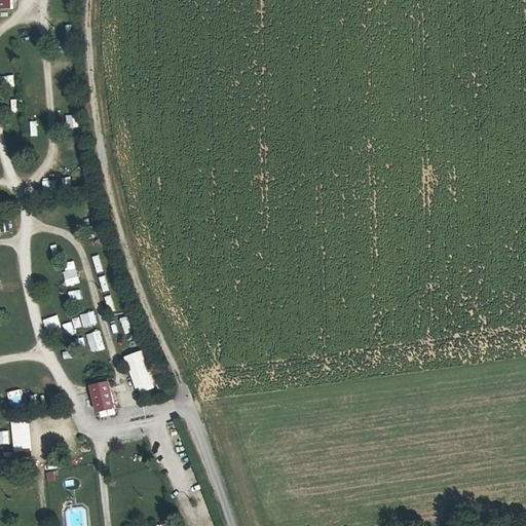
[(15,75),(2,77),(4,89),(17,87),(15,75)]
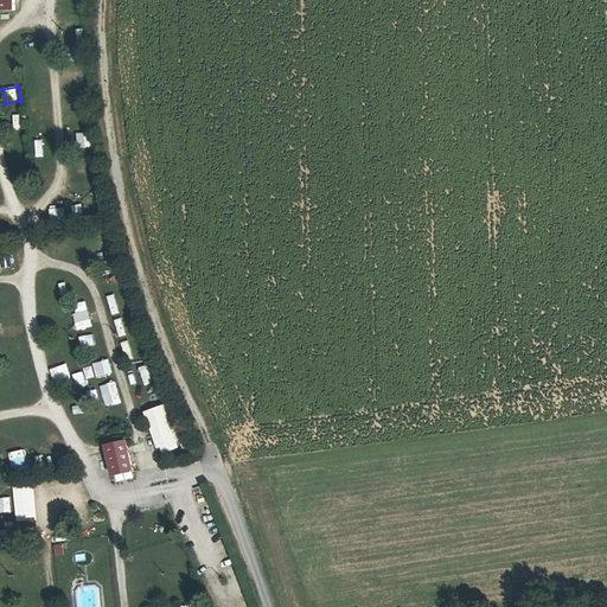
[(90,133),(78,134),(81,149),(93,147),(90,133)]
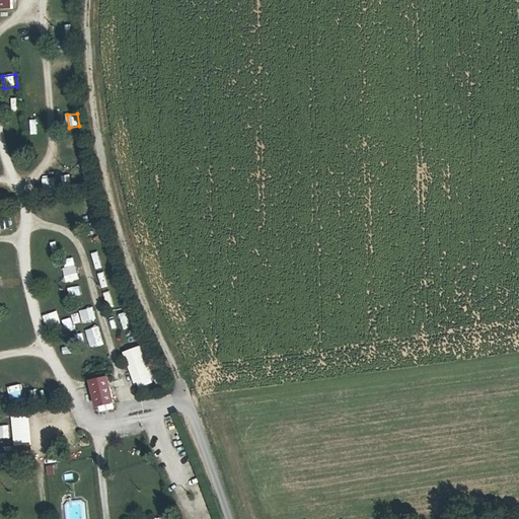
[(31,136),(45,135),(45,124),(31,124),(31,136)]
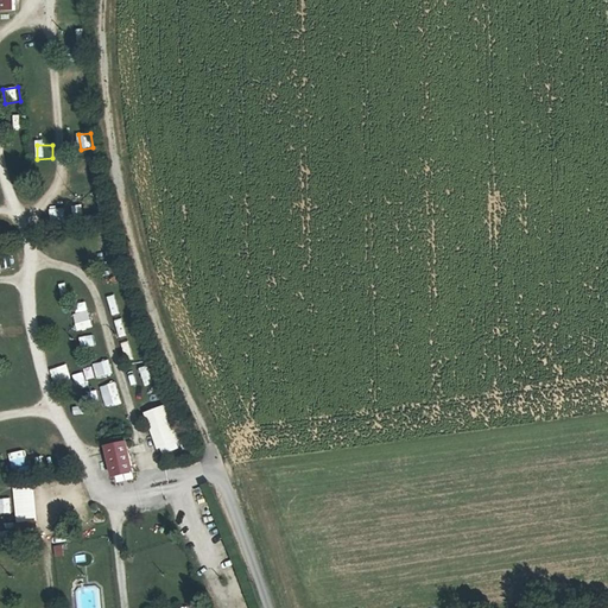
[(100,202),(88,203),(89,216),(102,214),(100,202)]
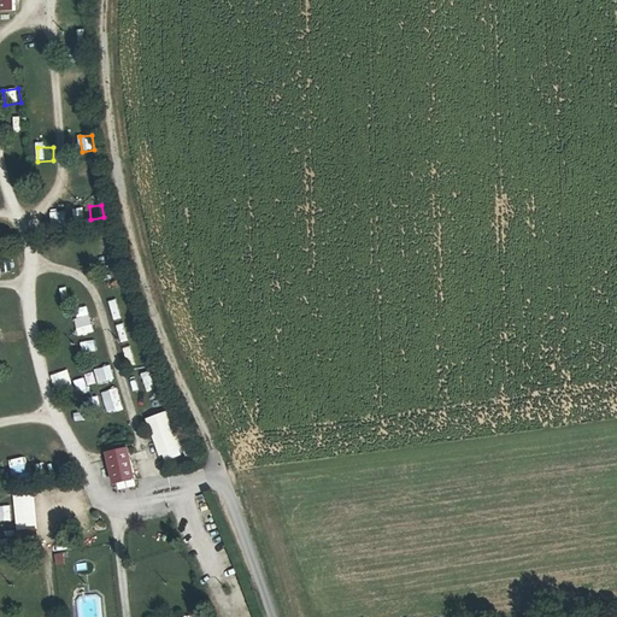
[(104,246),(86,250),(89,264),(107,259),(104,246)]
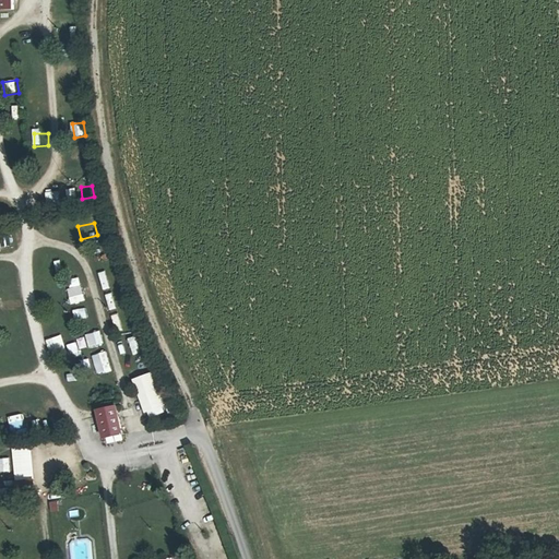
[(103,276),(108,293),(122,287),(117,272),(103,276)]
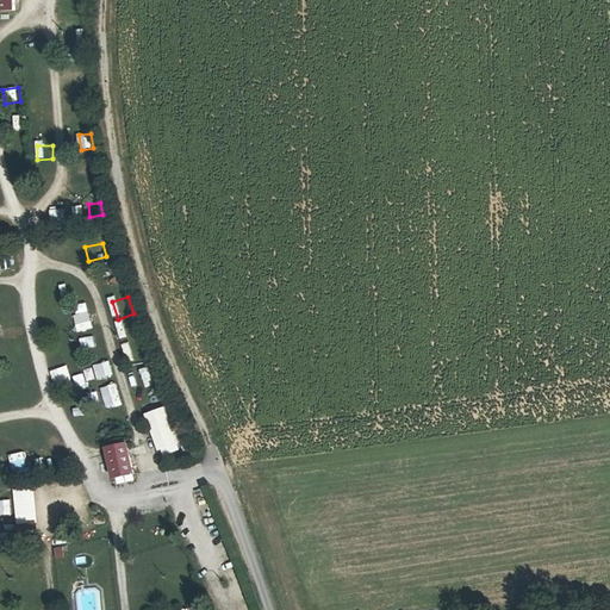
[(78,332),(92,331),(89,307),(75,309),(78,332)]
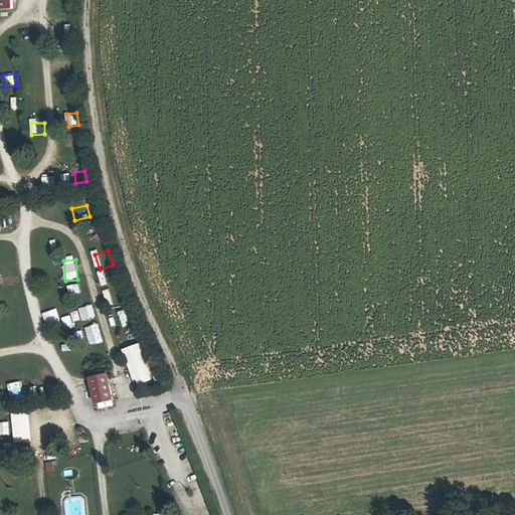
[(3,271),(5,284),(18,283),(17,270),(3,271)]
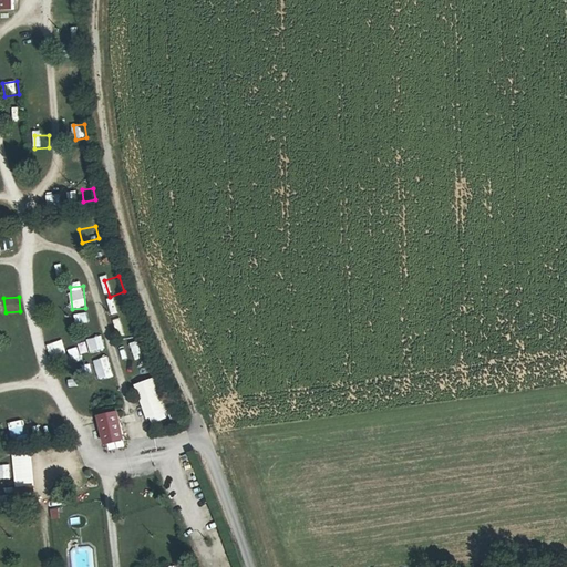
[(114,319),(122,318),(119,299),(112,300),(114,319)]
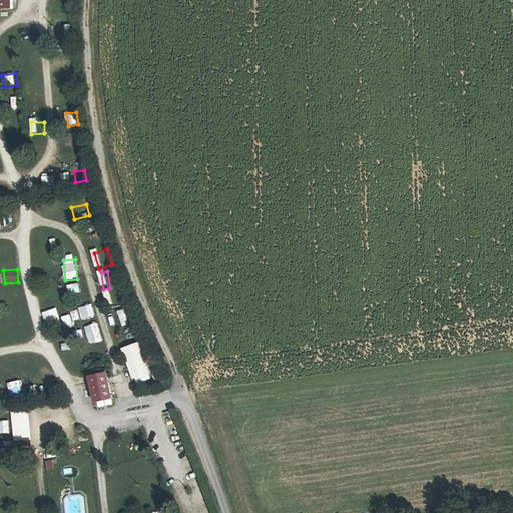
[(67,289),(69,297),(80,294),(77,286),(67,289)]
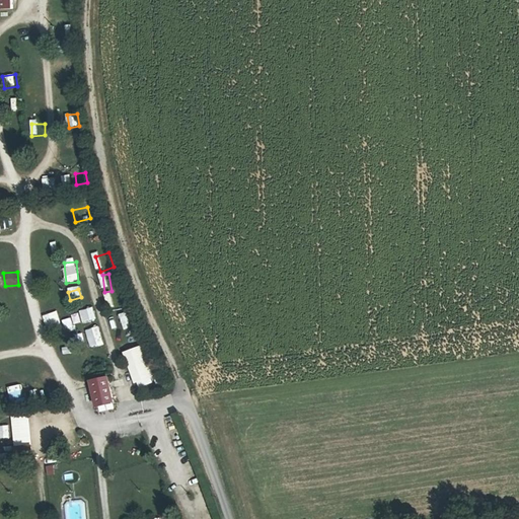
[(84,324),(97,321),(95,310),(82,313),(84,324)]
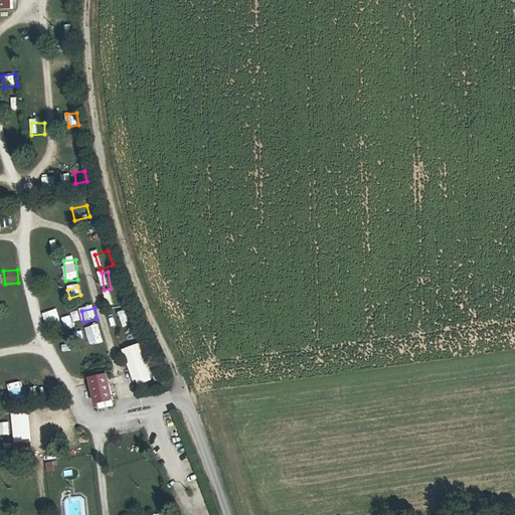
[(48,330),(62,325),(57,310),(43,314),(48,330)]
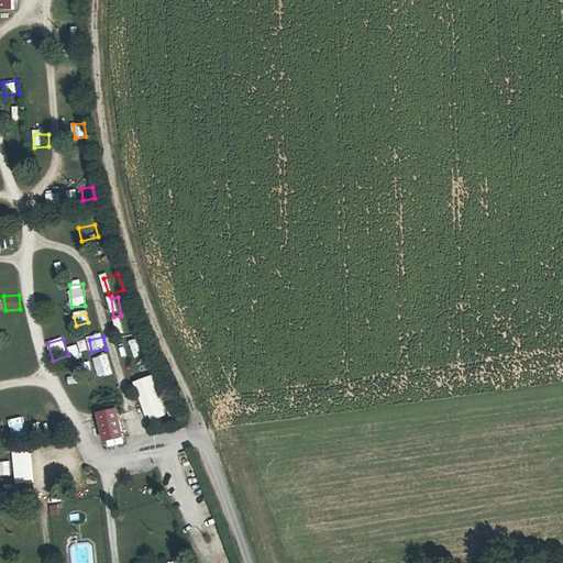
[(139,340),(131,341),(135,359),(143,357),(139,340)]
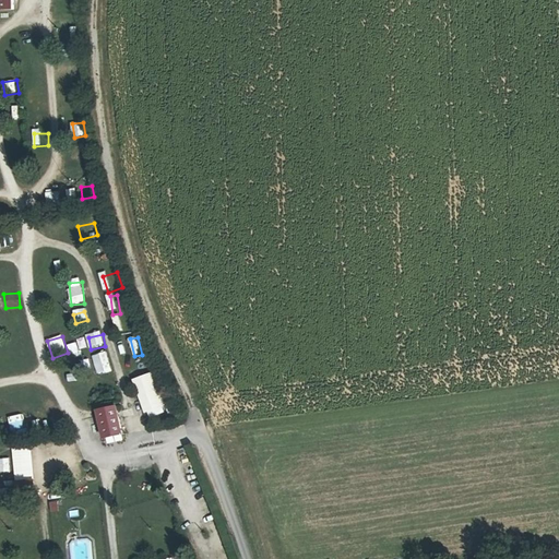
[(75,342),(68,345),(73,358),(81,355),(75,342)]
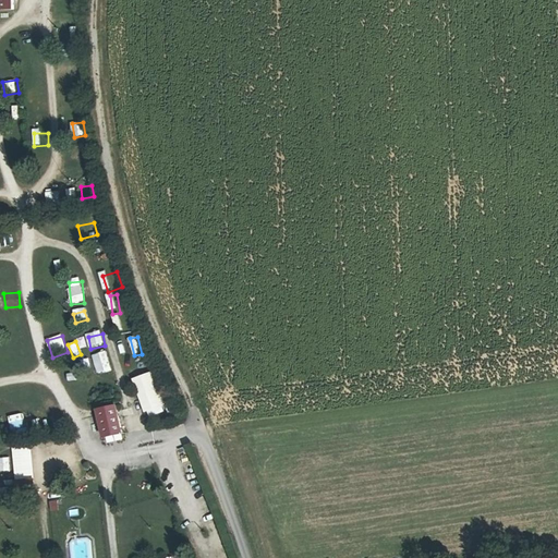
[(101,352),(106,372),(112,371),(108,350),(101,352)]
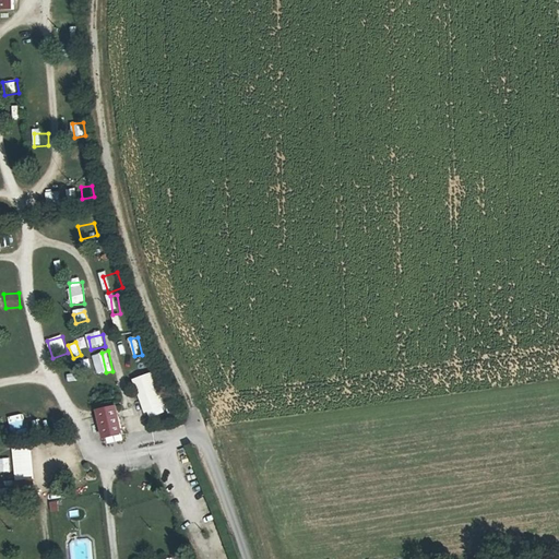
[(78,372),(68,375),(70,382),(80,379),(78,372)]
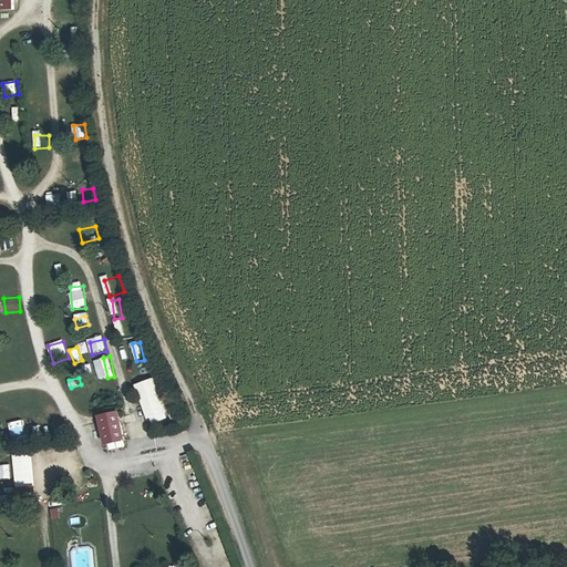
[(147,422),(172,415),(162,379),(137,385),(147,422)]
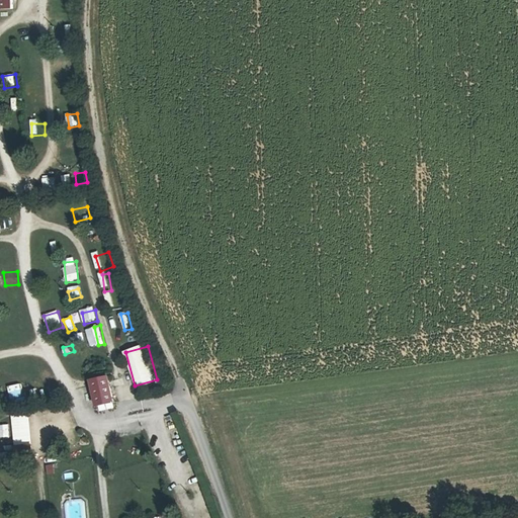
[(116,402),(112,376),(95,378),(99,405),(116,402)]
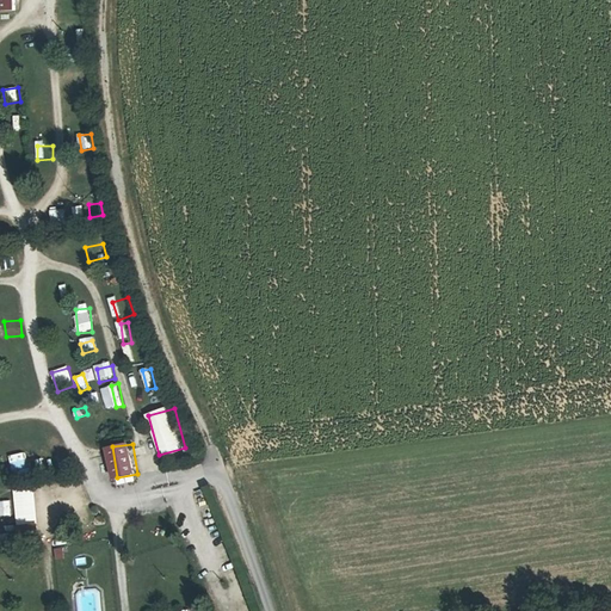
[(31,455),(11,456),(13,483),(34,482),(31,455)]
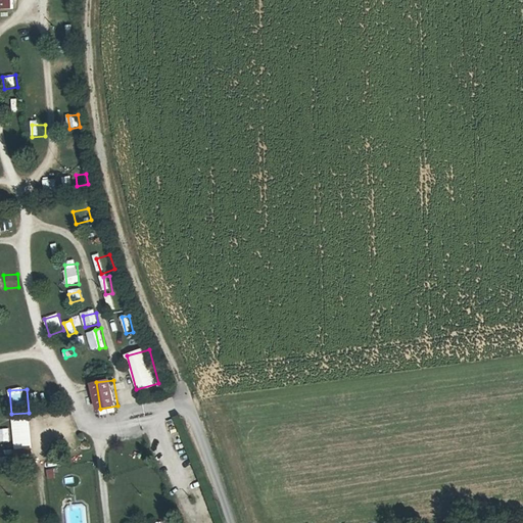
[(33,464),(29,416),(11,418),(15,466),(33,464)]
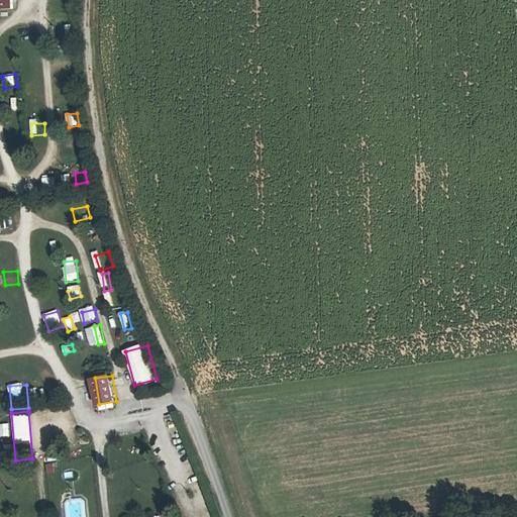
[(0,424),(0,437),(10,437),(9,424),(0,424)]
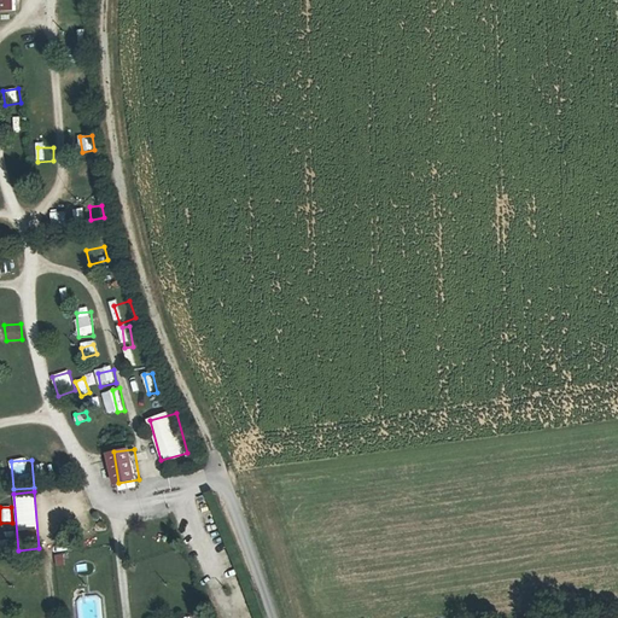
[(57,567),(66,566),(65,555),(57,557),(57,567)]
